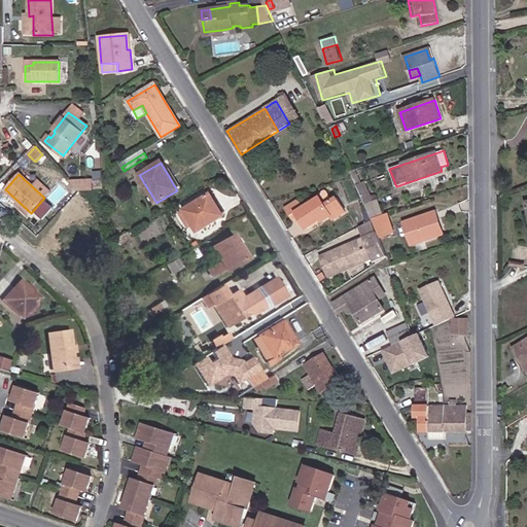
[(38,180),(32,186),(44,198),(49,191),(38,180)]
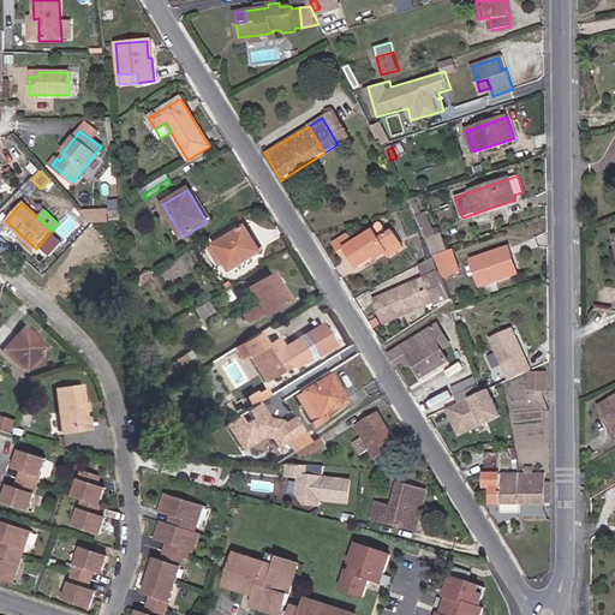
[(425,212),(413,219),(428,248),(431,256),(447,250),(441,233),(435,234),(425,212)]
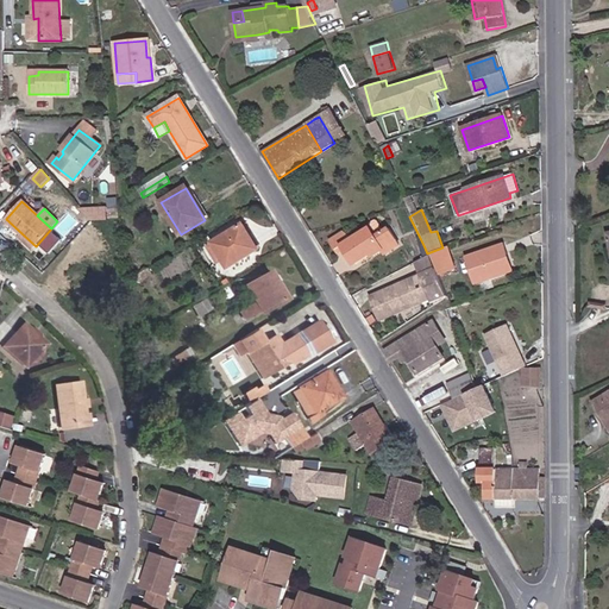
[(345,231),(330,240),(339,253),(345,249),(355,264),(371,253),(372,257),(383,250),(385,255),(400,245),(389,227),(384,231),(378,220),(376,219),(375,219),(374,221),(371,224),(371,227),(355,238),(345,231)]
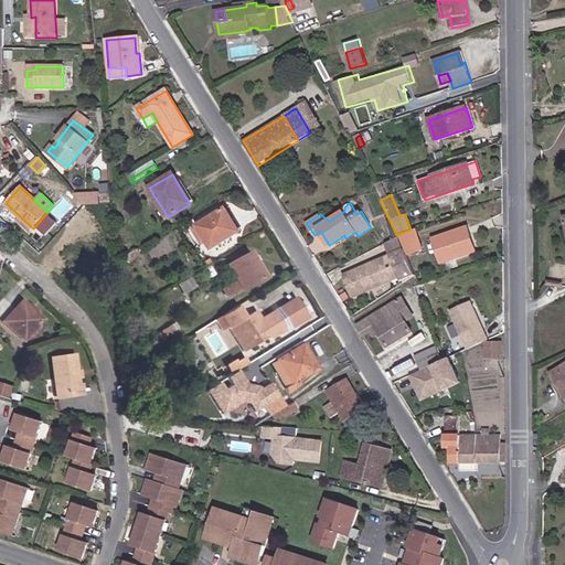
[(196,225),(198,226),(206,241),(211,248),(238,232),(224,209),(196,225)]
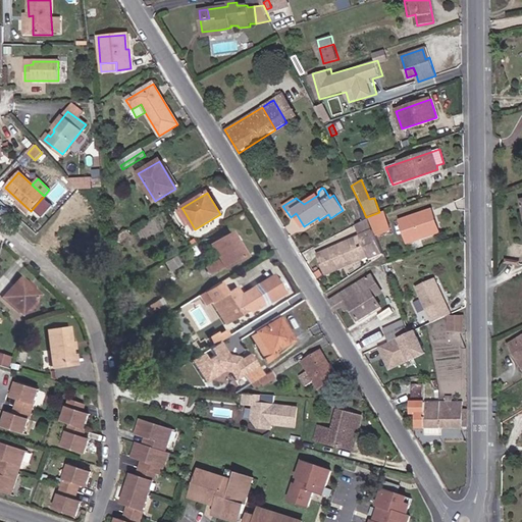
[(31,211),(18,200),(15,204),(27,214),(31,211)]
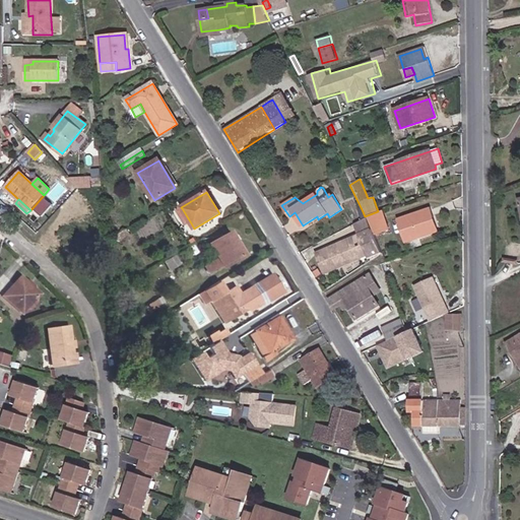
[(190,221),(182,208),(177,211),(185,224),(190,221)]
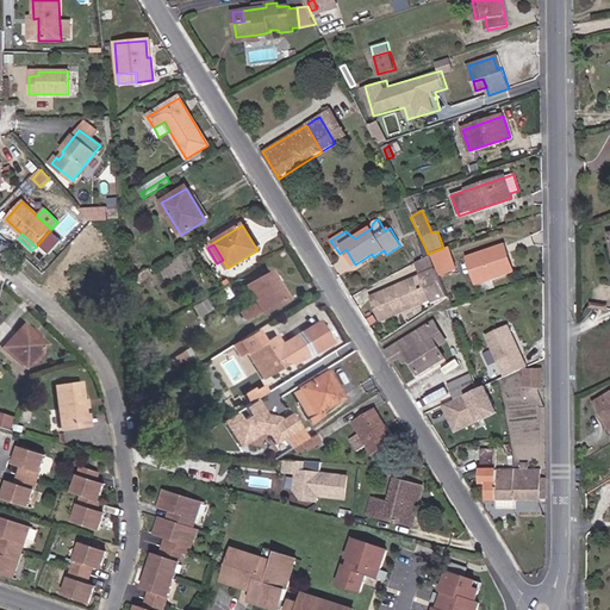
[(477,284),(510,273),(505,260),(509,259),(504,244),(467,257),(477,284)]
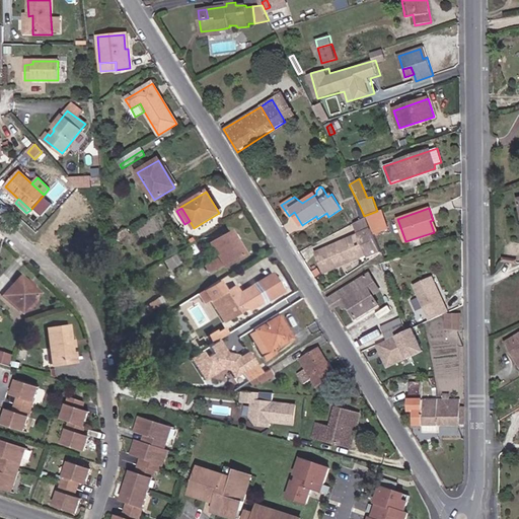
[(388,228),(381,210),(377,211),(364,216),(365,218),(370,229),(372,233),(388,228)]
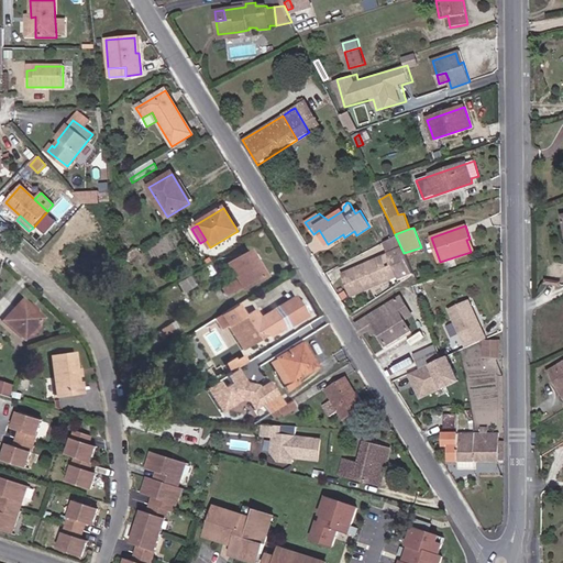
[(414,274),(404,253),(401,249),(389,254),(399,275),(401,279),(414,274)]
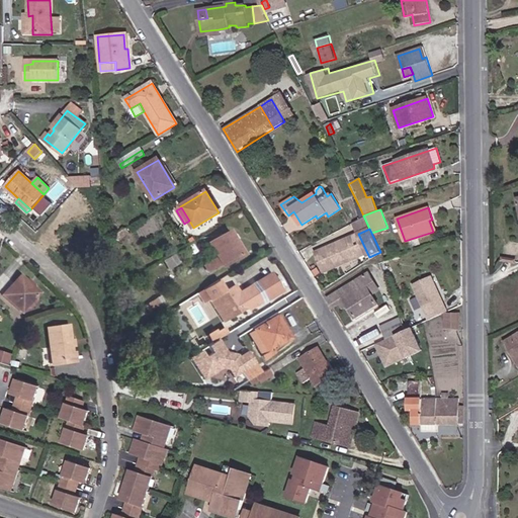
[(226,233),(207,244),(216,257),(202,265),(206,272),(220,263),(221,265),(239,255),(226,233)]
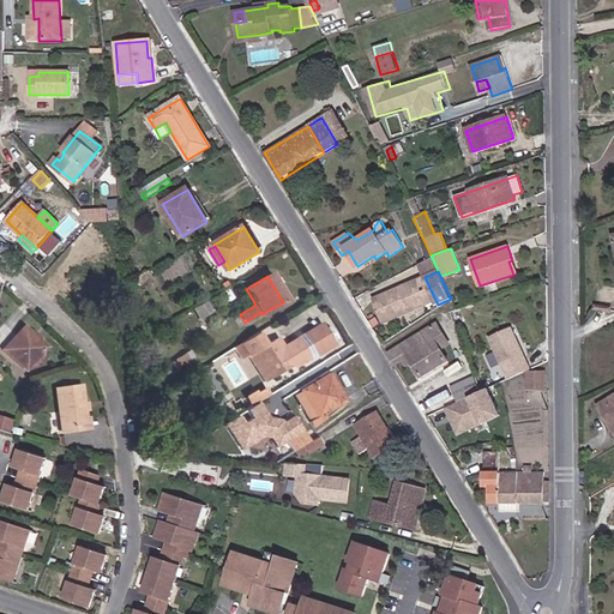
[(426,304),(435,300),(425,277),(415,281),(426,304)]
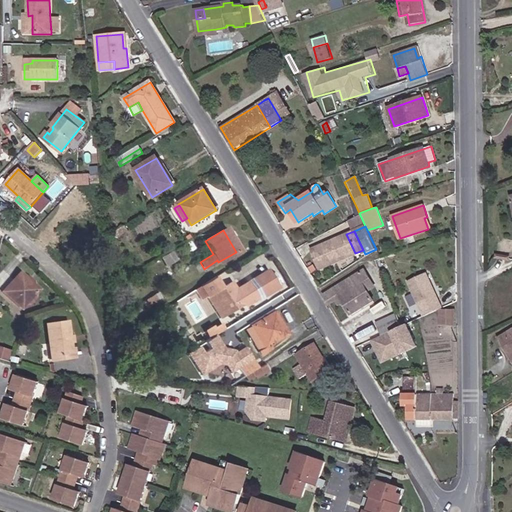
[(321,268),(355,253),(346,234),(312,249),(321,268)]
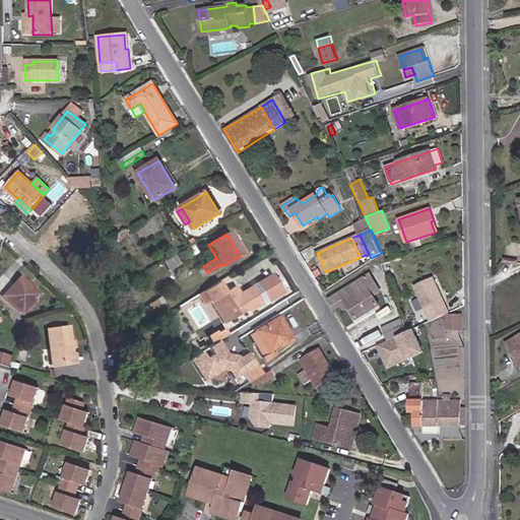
[(363,278),(374,297),(382,291),(371,273),(363,278)]
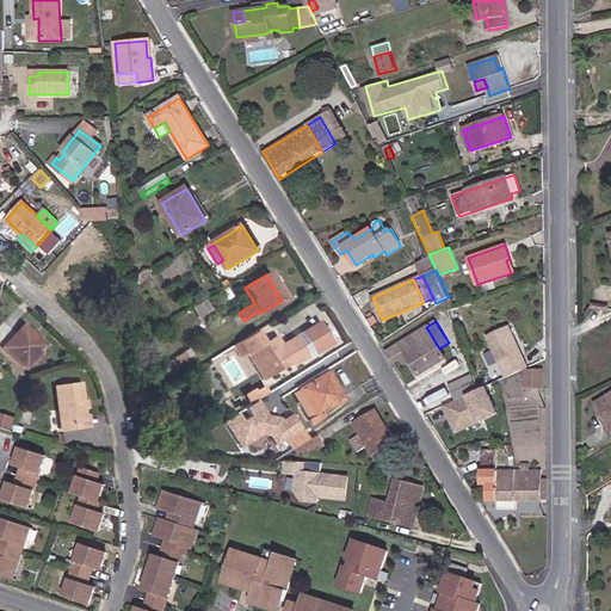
[(23,326),(4,349),(25,368),(44,346),(23,326)]
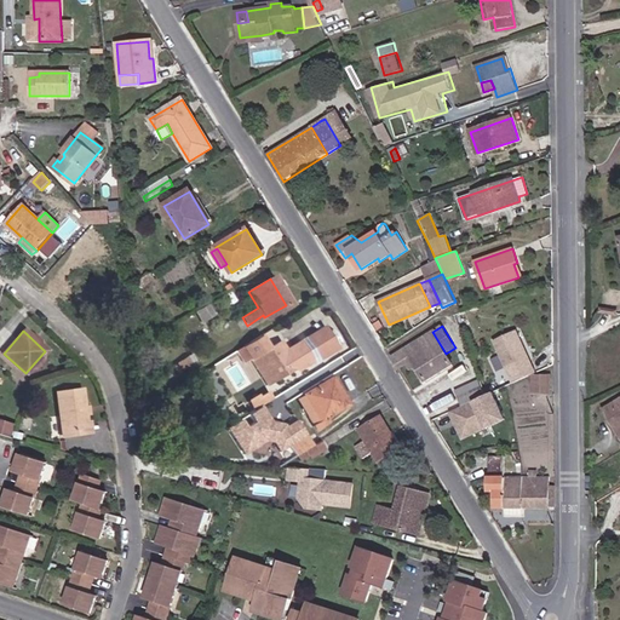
[(511,384),(534,373),(516,331),(493,340),(511,384)]
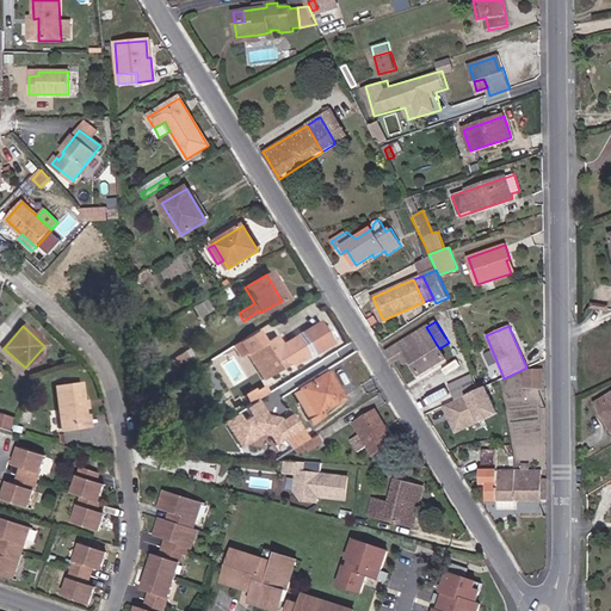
[(387,352),(394,363),(401,358),(405,363),(411,360),(420,376),(446,359),(439,349),(426,327),(387,352)]
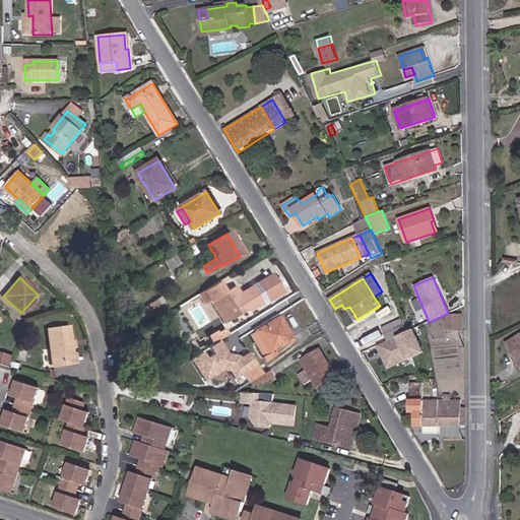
[(218,280),(197,294),(204,304),(209,301),(210,302),(215,298),(228,319),(246,309),(248,312),(259,305),(253,294),(243,299),(240,294),(235,286),(225,293),(218,280)]
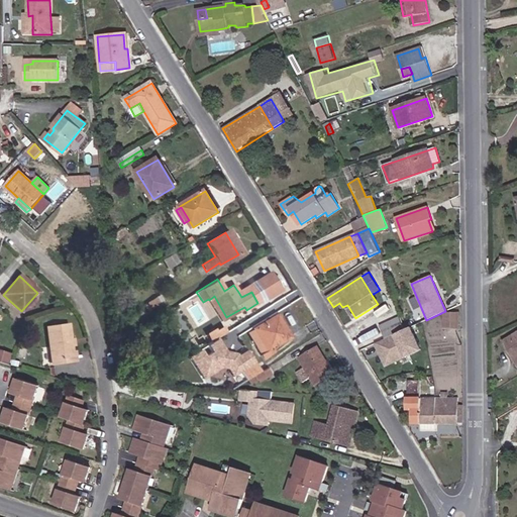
[(247,286),(238,292),(241,297),(251,292),(247,286)]
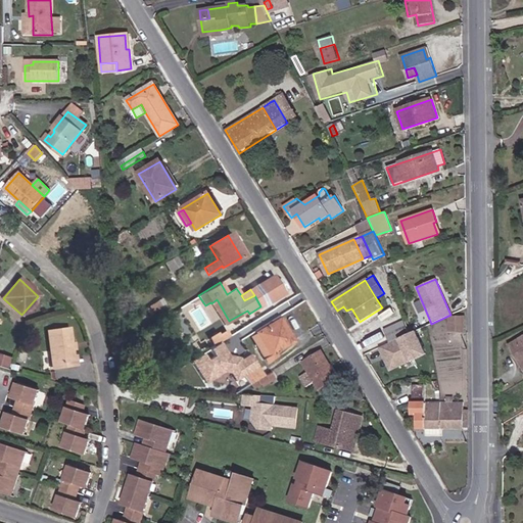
[(217,299),(211,303),(224,324),(229,321),(217,299)]
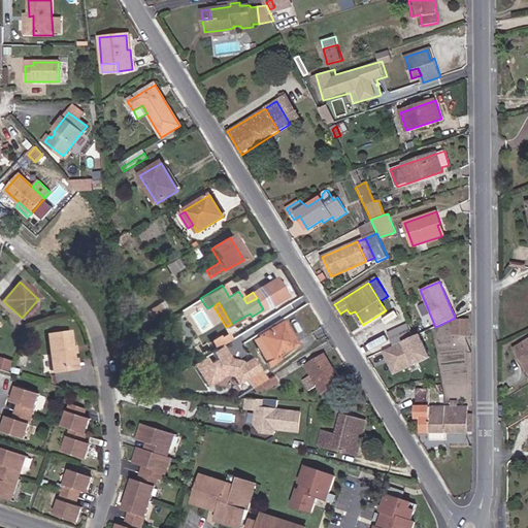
[(158,304),(145,311),(150,319),(162,310),(158,304)]
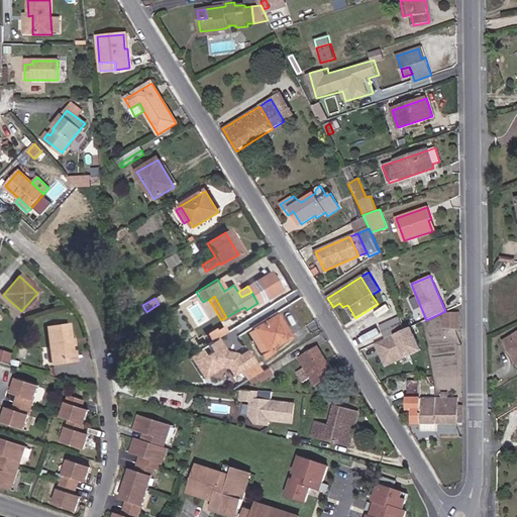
[(459,312),(444,312),(444,328),(458,329),(459,312)]
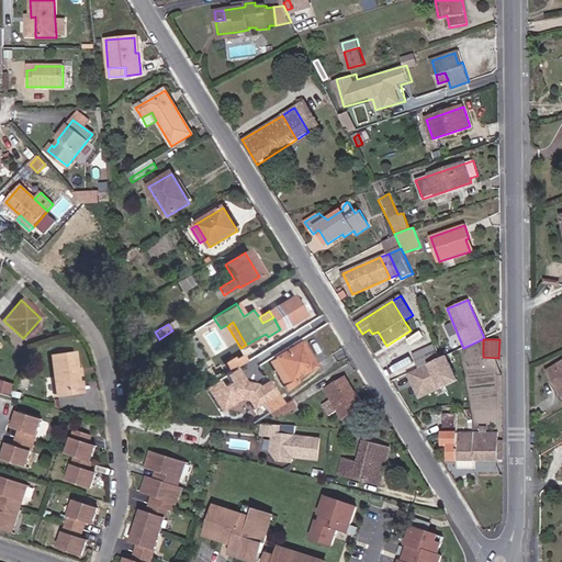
[(299,344),(295,346),(303,360),(307,358),(299,344)]
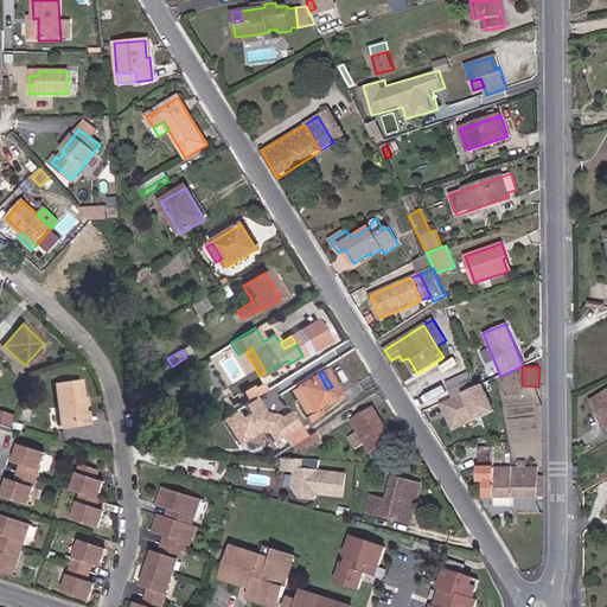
[(327,389),(319,374),(295,388),(295,389),(300,397),(295,400),(308,421),(319,414),(317,410),(338,397),(332,387),(327,389)]
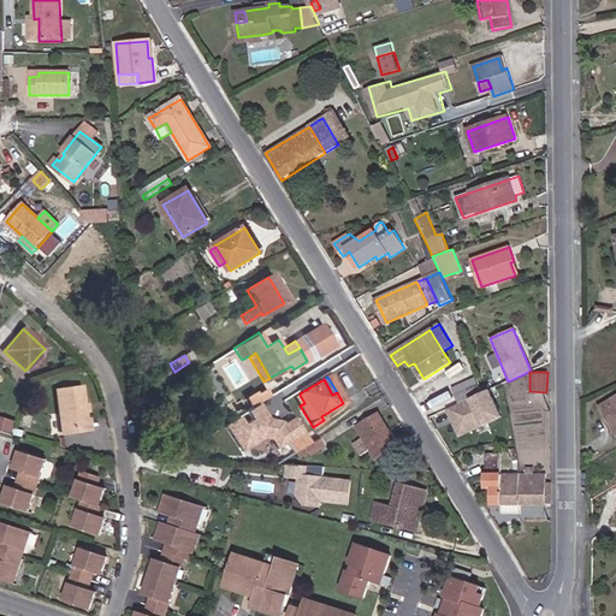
[(80,389),(55,392),(60,433),(86,428),(80,389)]
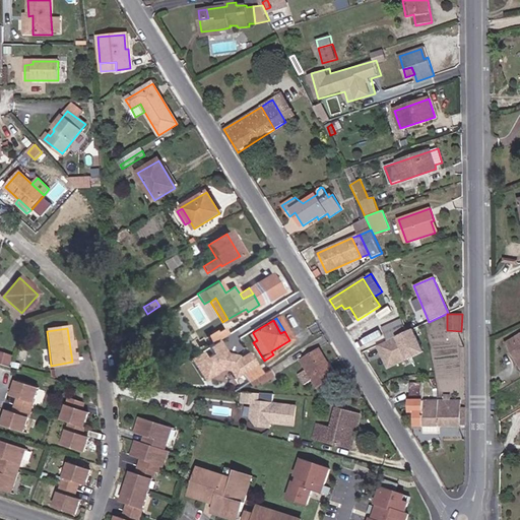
[(213,338),(230,334),(228,328),(211,332),(213,338)]
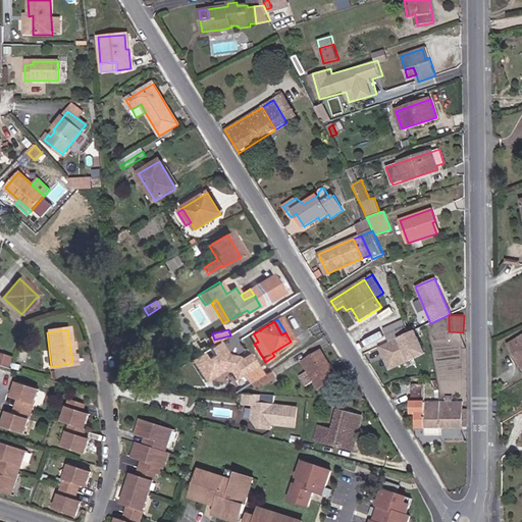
[(414,329),(376,346),(387,370),(424,355),(414,329)]
